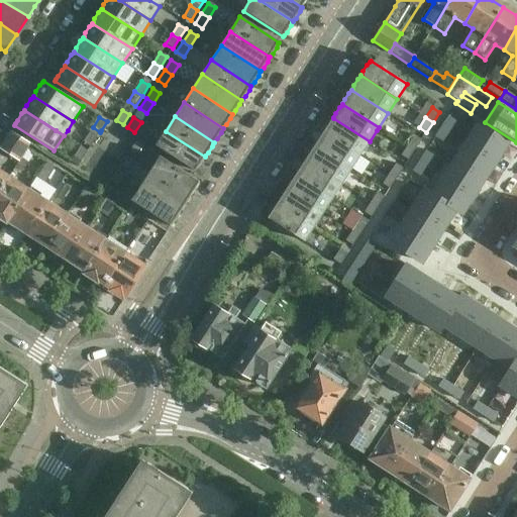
[(448,117),(441,127),(448,131),(454,121),(448,117)]
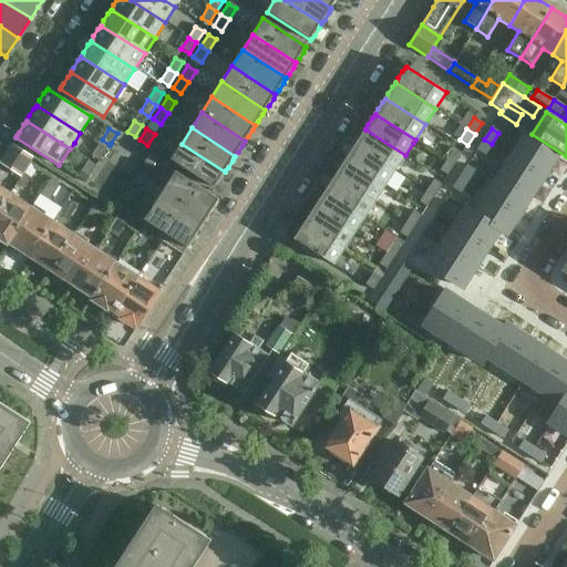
[(395,171),(405,155),(366,130),(364,131),(362,133),(358,140),(356,144),(356,145),(395,171)]
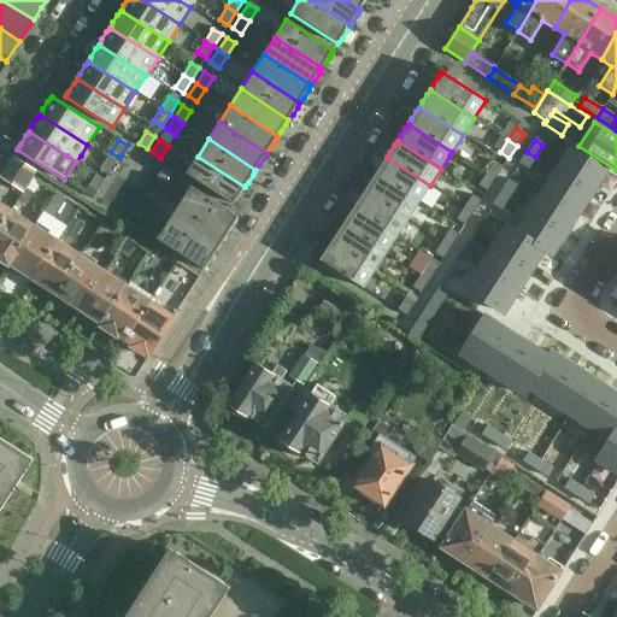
[(569,148),(556,169),(593,193),(606,172),(569,148)]
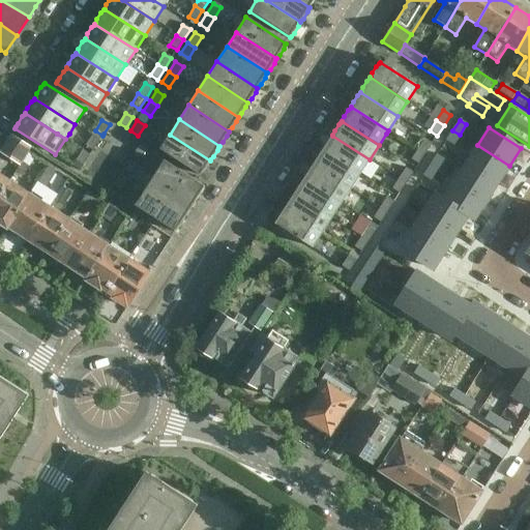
[(446,142),(452,146),(460,135),(452,130),(445,141),(446,142)]
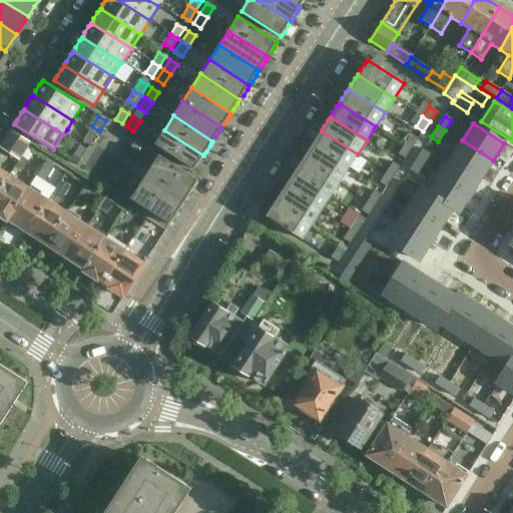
[(10,130),(0,145),(0,148),(19,160),(21,156),(30,143),(10,130)]
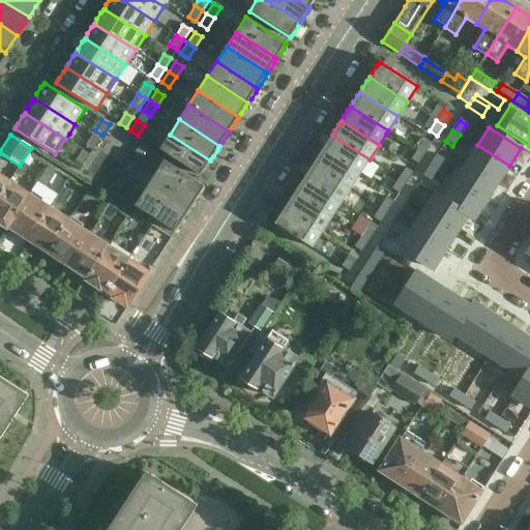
[(159,149),(199,175),(200,176),(201,174),(204,172),(208,165),(209,162),(210,160),(170,135),(159,149)]
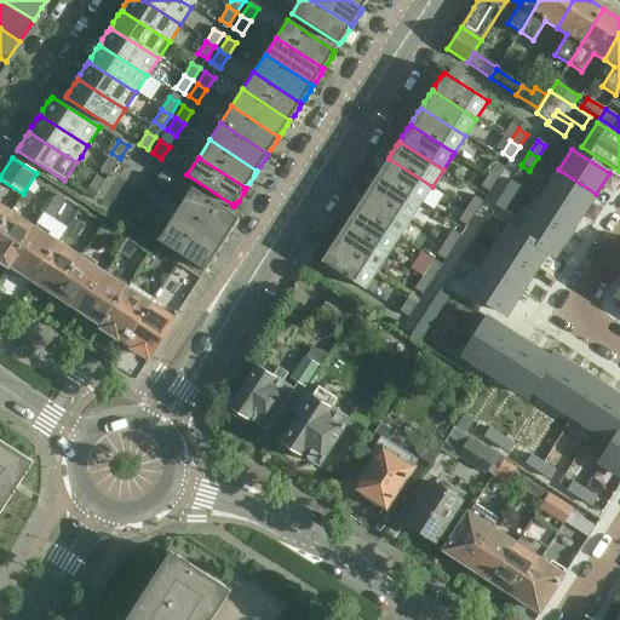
[(108,177),(116,164),(108,159),(99,171),(108,177)]
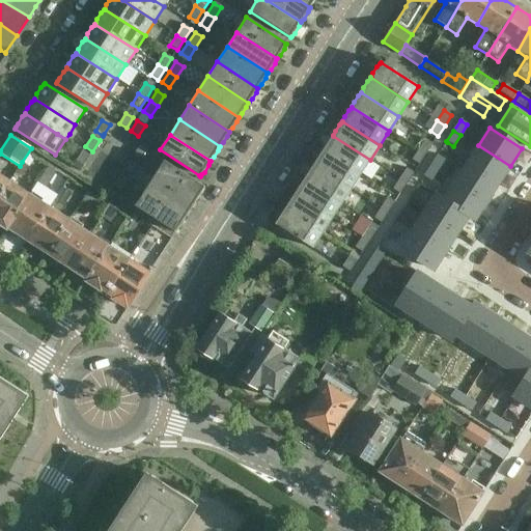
[(361,174),(370,160),(333,136),(332,137),(329,139),(325,146),(324,149),(324,150),(361,174)]
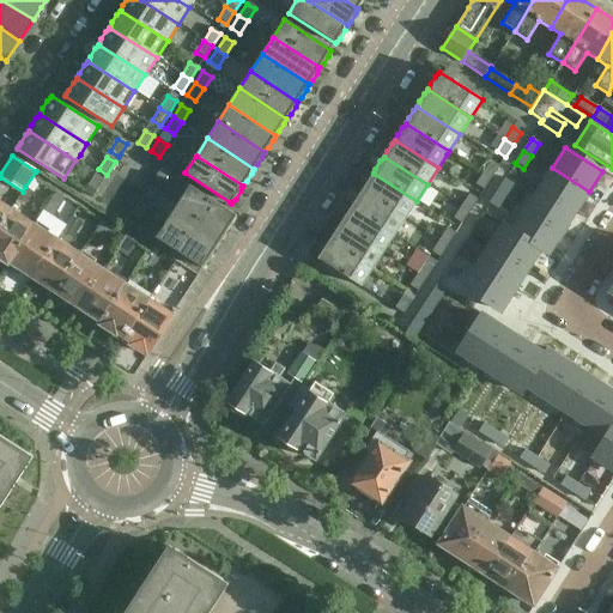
[(483,173),(491,178),(499,167),(491,161),(483,173)]
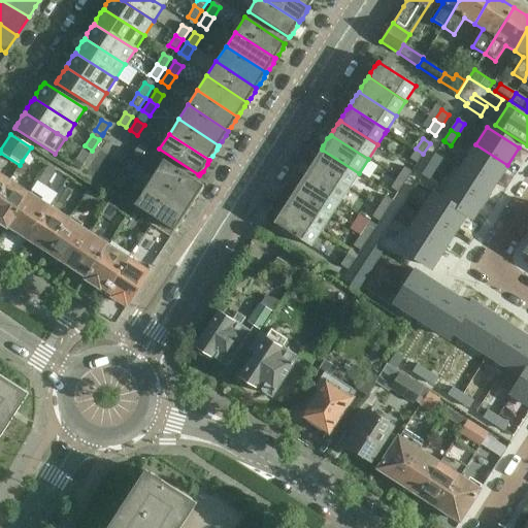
[(139,144),(132,155),(140,160),(146,150),(139,144)]
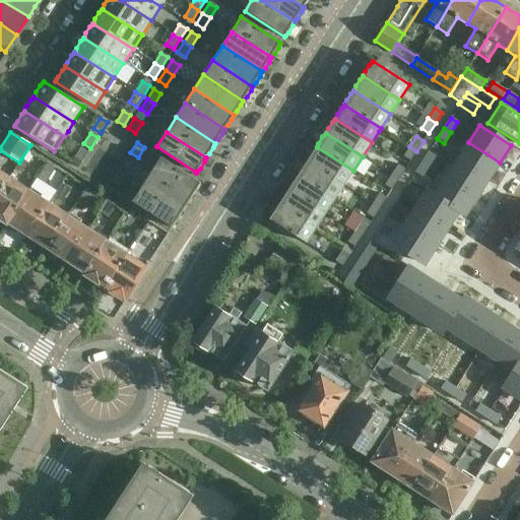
[(468,142),(457,159),(489,180),(500,163),(468,142)]
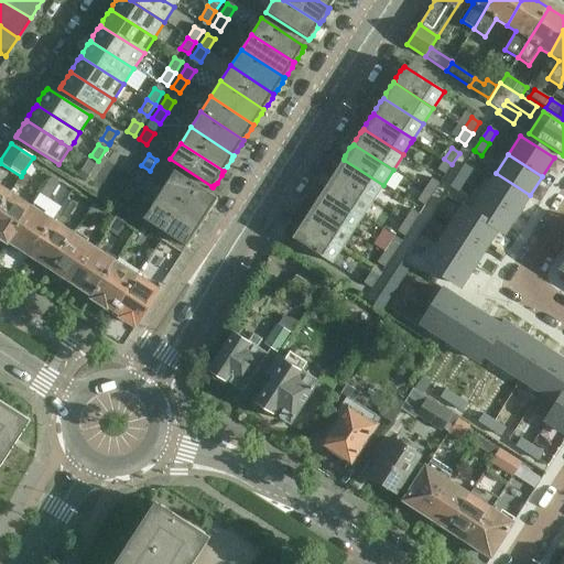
[(452,164),(444,159),(437,170),(445,175),(452,164)]
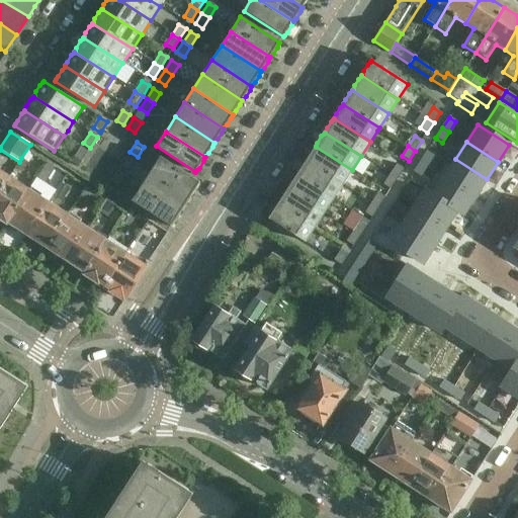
[(81,162),(88,152),(80,147),(74,157),(81,162)]
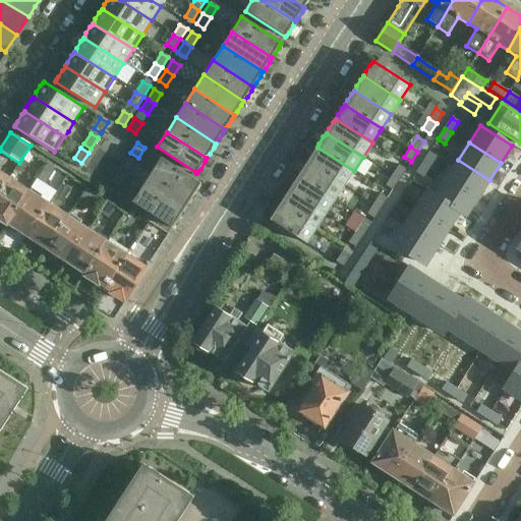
[(344,185),(354,171),(317,148),(316,149),(313,152),(309,158),(308,161),(307,162),(344,185)]
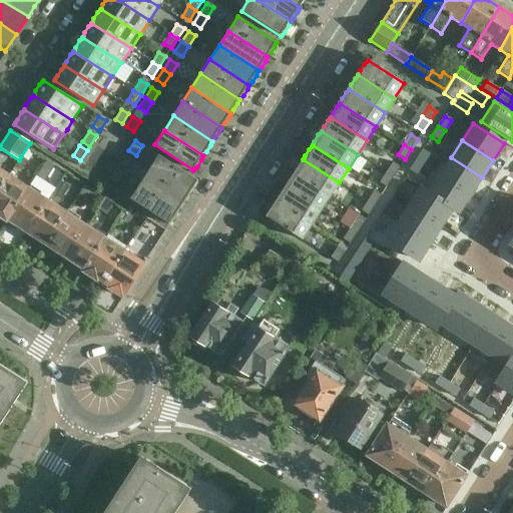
[(423,150),(416,160),(423,165),(430,154),(423,150)]
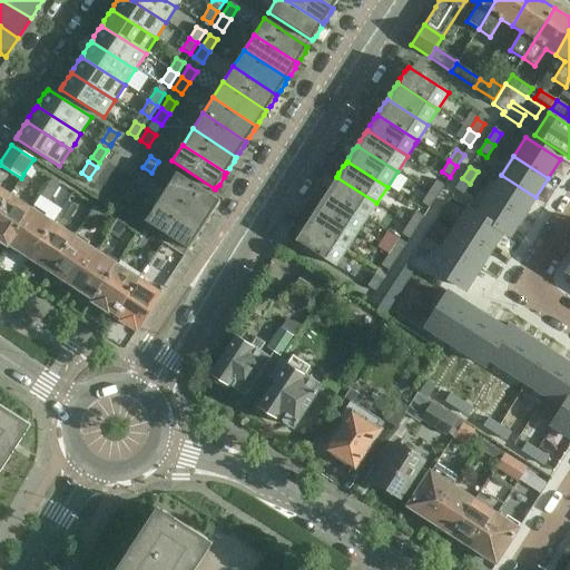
[(139,173),(133,184),(140,189),(148,178),(139,173)]
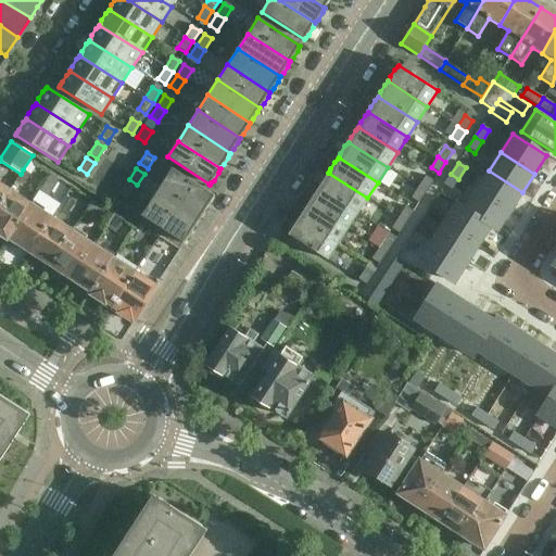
[(162,185),(204,212),(207,209),(212,202),(214,198),(215,197),(172,168),(162,185)]
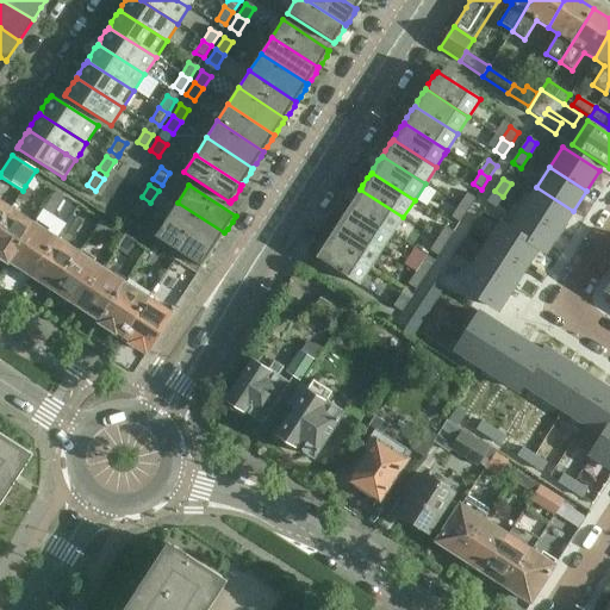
[(23,191),(18,198),(27,205),(36,193),(25,186),(23,191)]
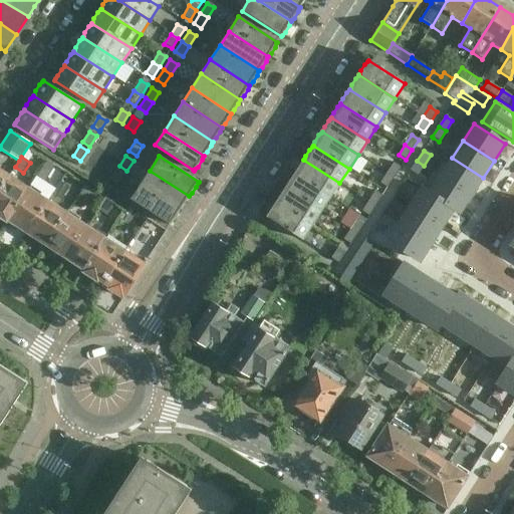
[(452,158),(441,175),(472,195),(483,178),(452,158)]
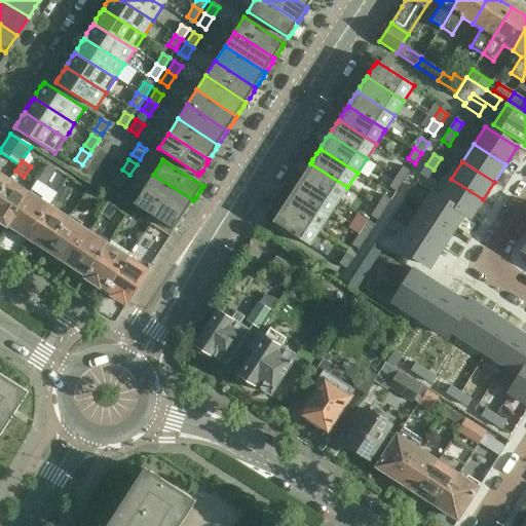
[(338,201),(347,187),(310,163),(310,164),(307,167),(303,174),(302,178),(301,178),(338,201)]
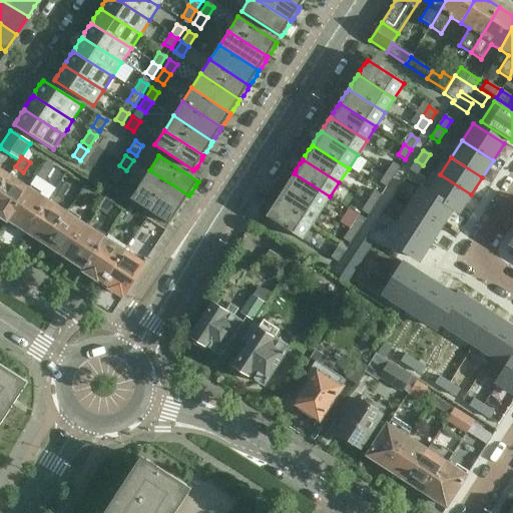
[(416,160),(409,170),(416,175),(423,165),(416,160)]
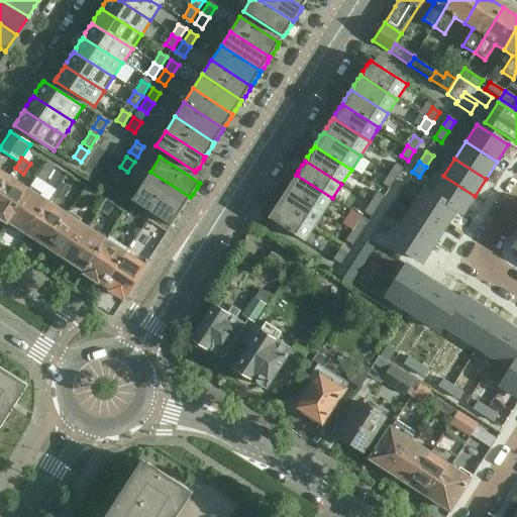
[(46,163),(28,190),(7,223),(7,224),(8,222),(27,234),(47,203),(53,195),(41,188),(55,169),(46,163)]
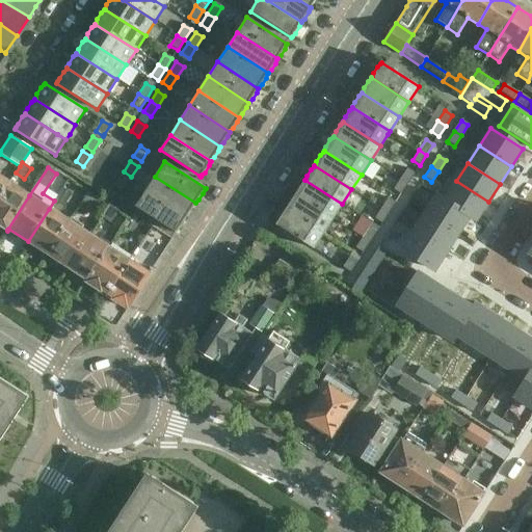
[(400,179),(407,184),(415,174),(406,168),(400,179)]
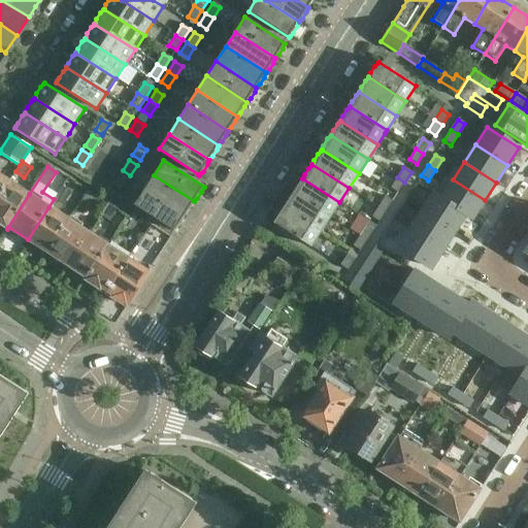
[(120,174),(113,185),(121,190),(127,179),(120,174)]
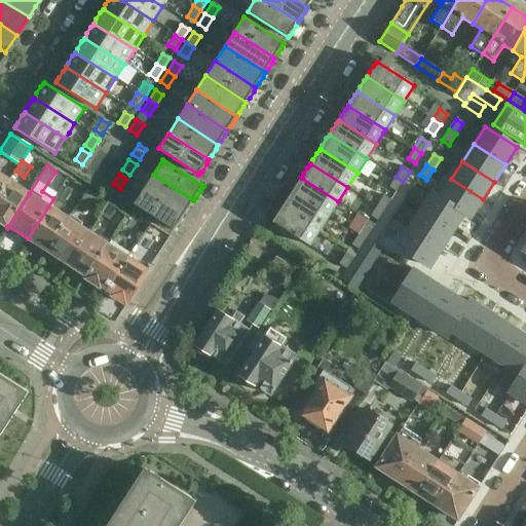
[(0,194),(9,181),(0,175),(0,194)]
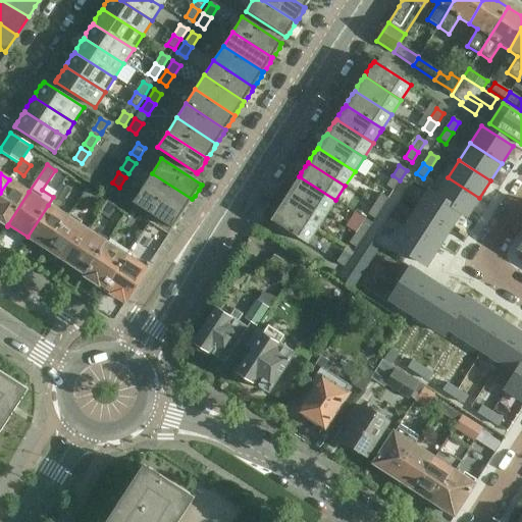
[(152,173),(143,188),(183,213),(186,210),(190,204),(192,200),(192,199),(152,173)]
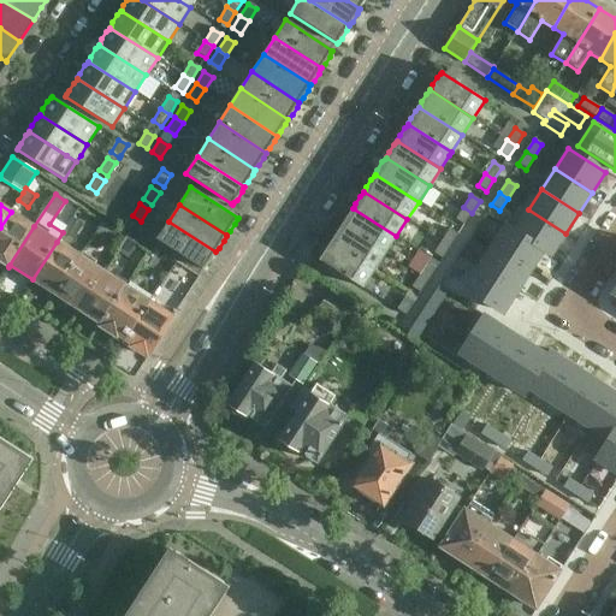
[(472,213),(463,207),(455,220),(463,225),(472,213)]
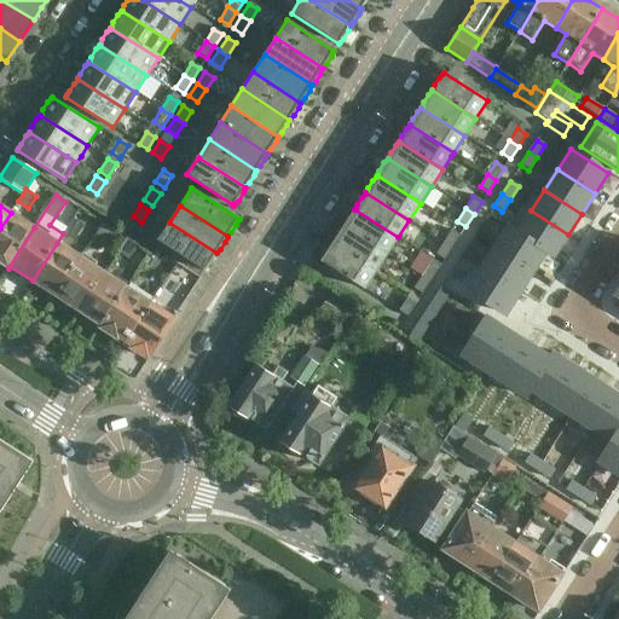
[(387,255),(398,237),(354,209),(354,210),(351,214),(346,221),(345,226),(343,226),(387,255)]
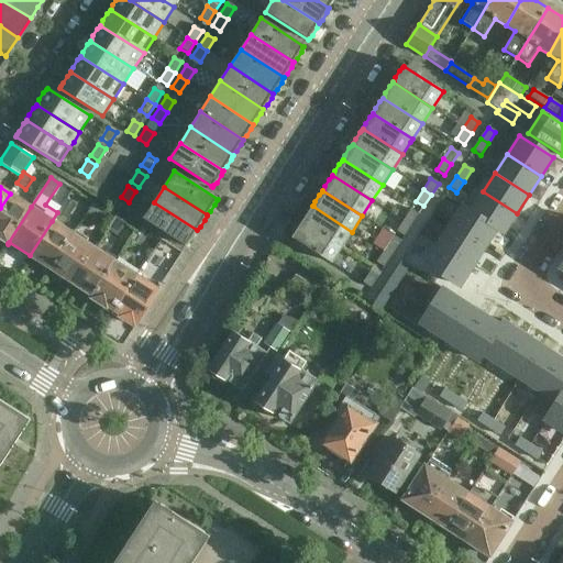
[(471,211),(497,229),(496,230),(504,234),(517,213),(483,191),(471,211)]
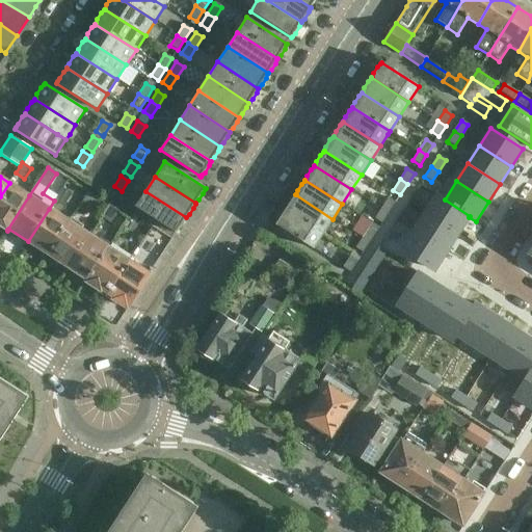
[(29,195),(9,183),(0,196),(0,224),(7,230),(29,195)]
